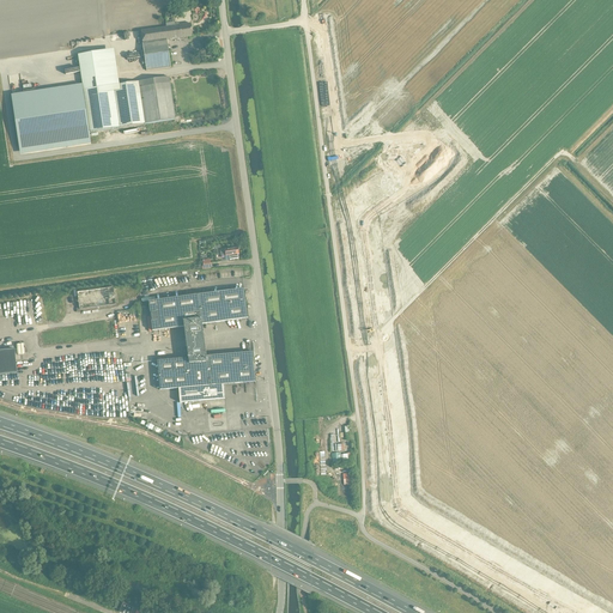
[(141,31),(143,43),(146,71),(171,67),(167,40),(193,36),(192,24),(141,31)]
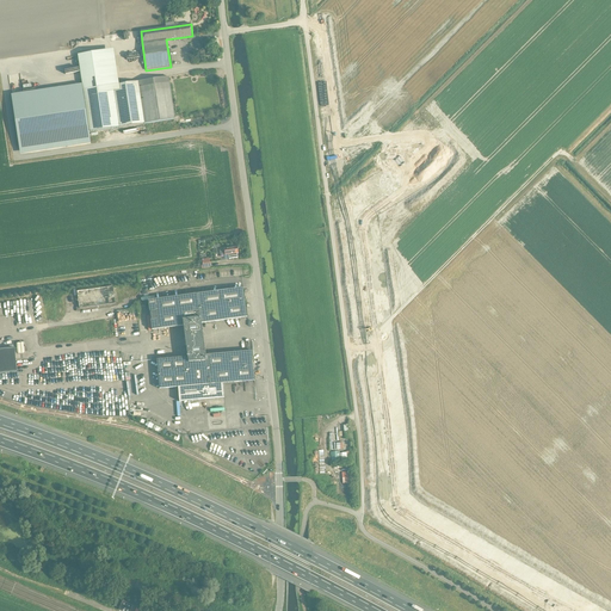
[(168,76),(118,85),(113,50),(78,55),(85,102),(90,133),(119,128),(174,119),(168,76)]
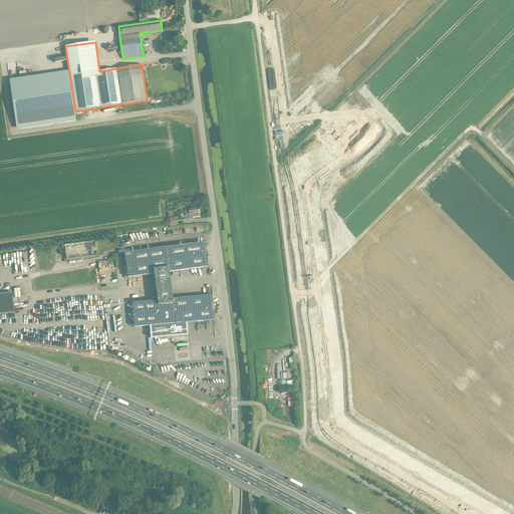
[(58,72),(10,81),(17,130),(76,121),(68,71),(58,72)]
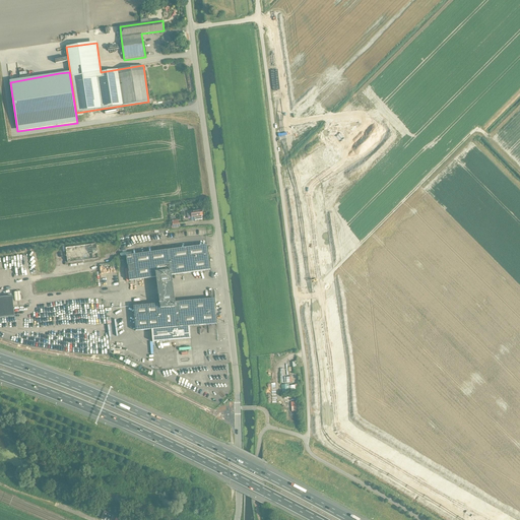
[(202,216),(202,210),(187,212),(187,216),(192,215),(192,217),(195,216),(195,220),(202,220),(202,216)]
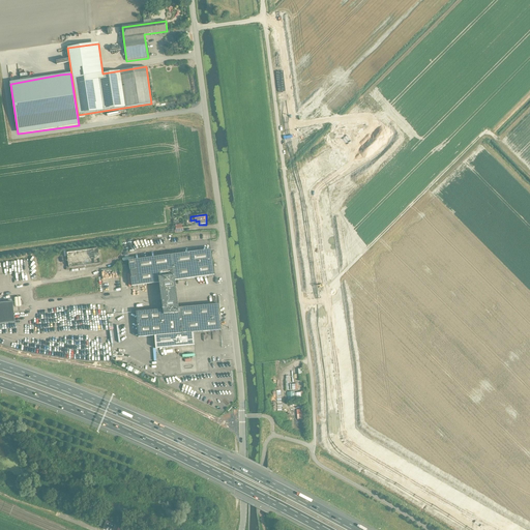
[(175,233),(182,233),(181,225),(175,225),(176,229),(172,230),(172,232),(175,232),(175,233)]
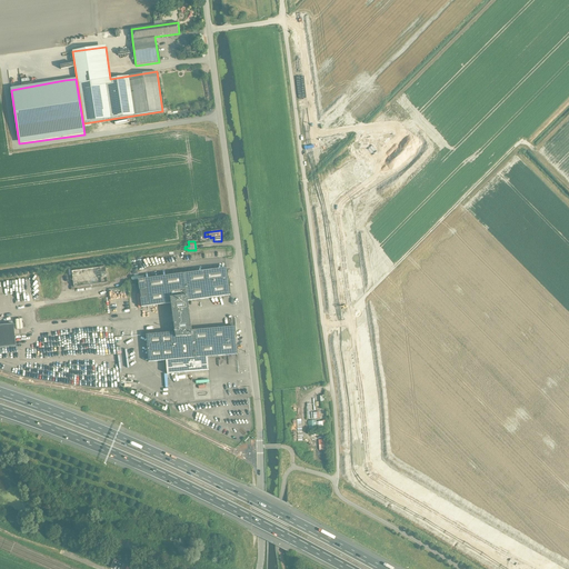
[(73,287),(107,283),(105,267),(72,271),(73,287)]
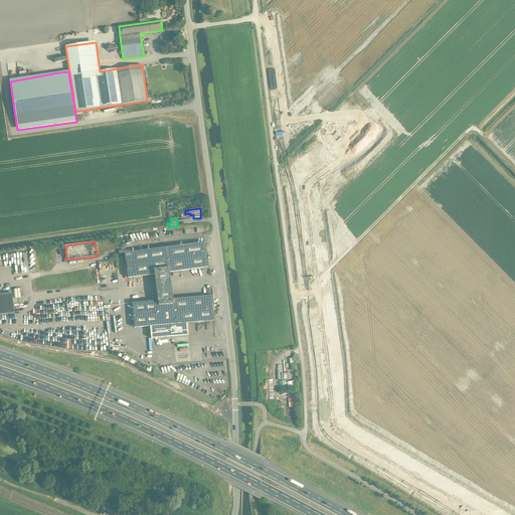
[(188,335),(187,324),(214,321),(212,300),(212,296),(173,300),(169,273),(208,268),(205,242),(125,253),(128,279),(154,275),(158,301),(132,303),(134,328),(150,327),(151,339),(188,335)]
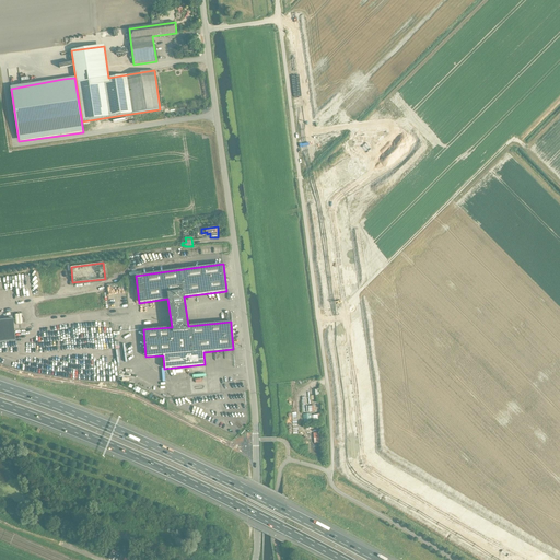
[(0,342),(15,341),(13,319),(0,321),(0,342)]
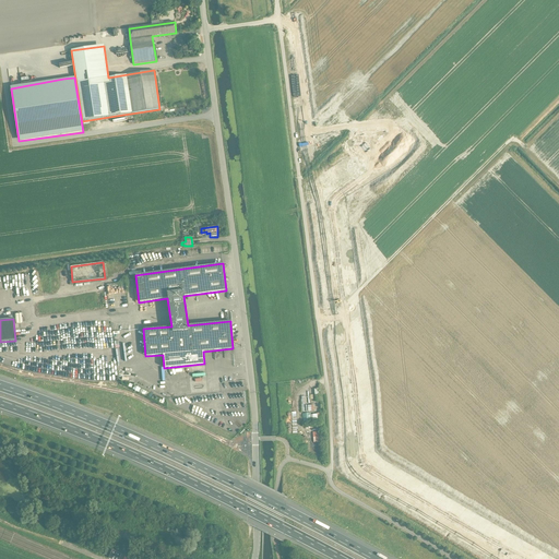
[(311,415),(311,423),(313,423),(320,421),(320,419),(319,413),(317,413),(317,414),(313,415),(311,415)]
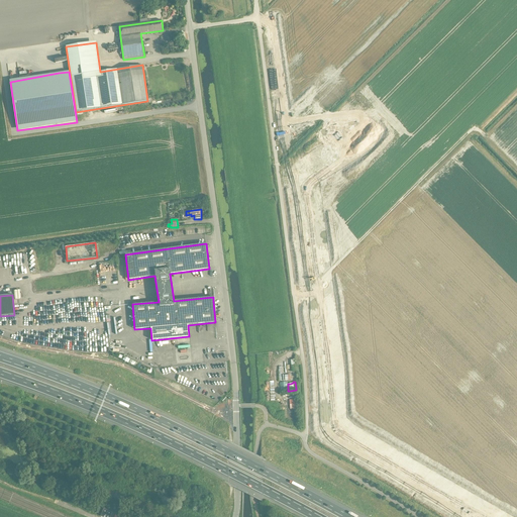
[(103,508),(100,516),(101,516),(103,516),(104,514),(110,516),(112,512),(103,508)]
